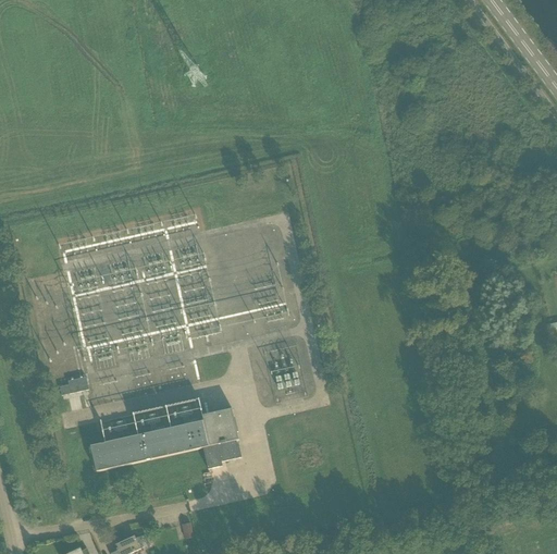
[(86,374),(77,377),(79,390),(89,388),(86,374)]
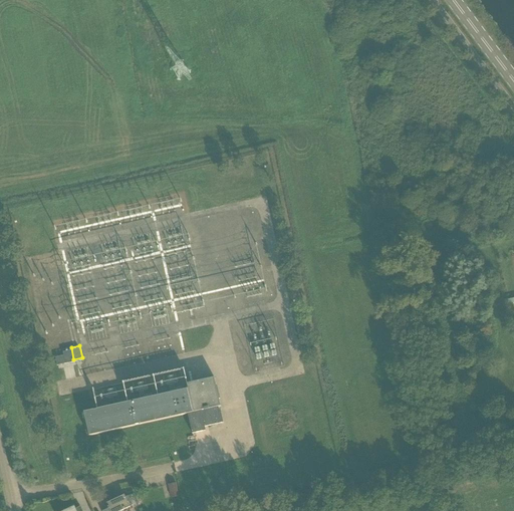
[(71,347),(62,349),(63,353),(65,361),(73,359),(71,347)]
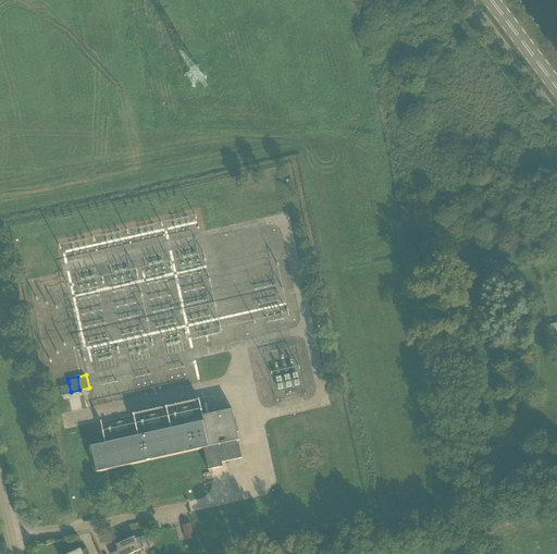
[(69,383),(60,385),(62,394),(71,392),(69,383)]
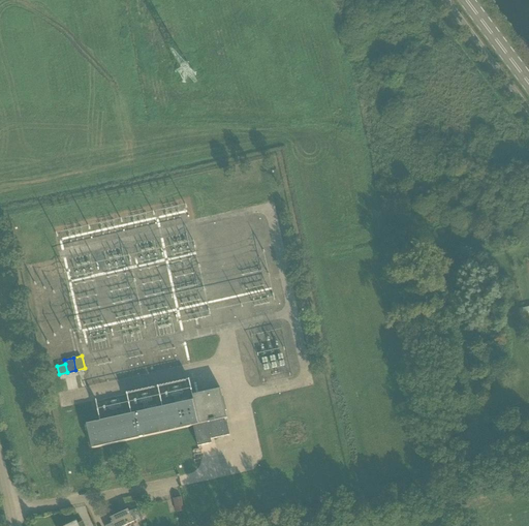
[(170,381),(173,388),(167,389),(169,395),(175,393),(177,399),(192,393),(185,375),(170,381)]
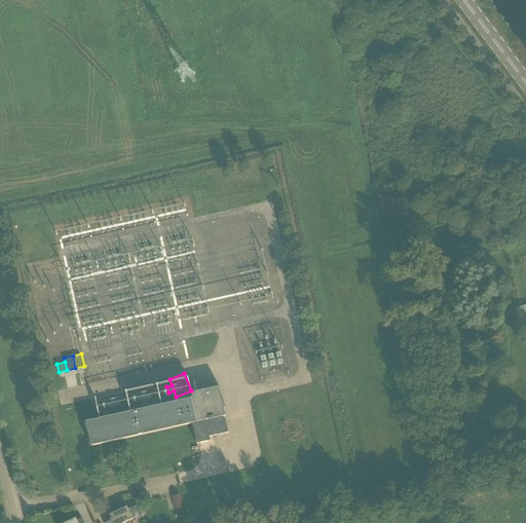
[(99,416),(85,419),(90,443),(192,421),(196,441),(211,438),(210,435),(228,431),(225,420),(224,420),(223,414),(225,413),(219,384),(191,390),(192,396),(99,416)]
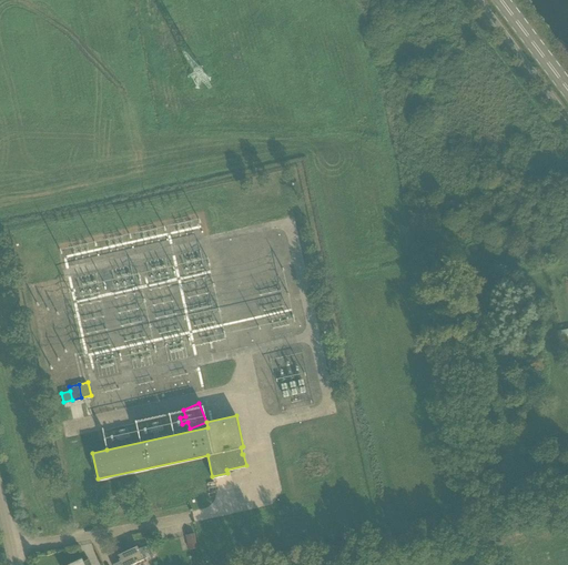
[(124,442),(137,439),(134,424),(121,427),(124,442)]
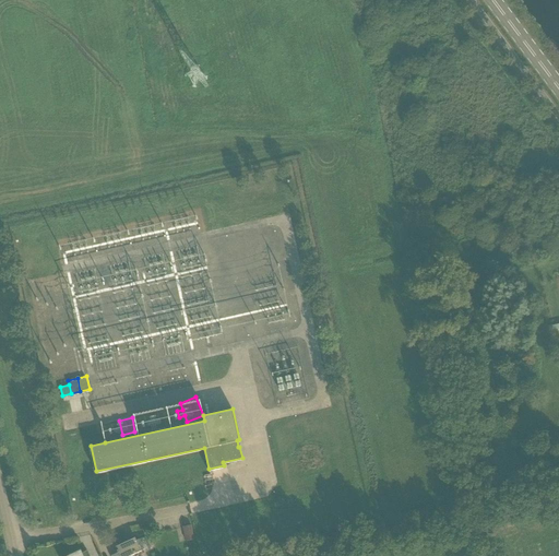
[(190,521),(182,522),(186,536),(193,535),(190,521)]
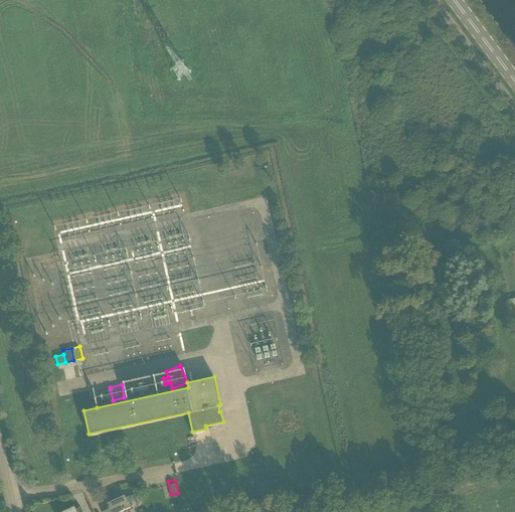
[(102,510),(103,511),(121,511),(120,510),(130,505),(125,493),(107,502),(108,505),(107,505),(108,507),(102,510)]
